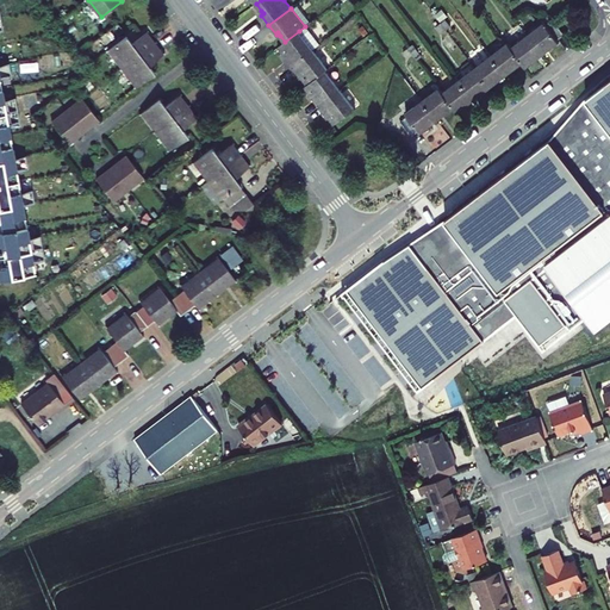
[(553,20),(549,16),(542,22),(543,23),(546,26),(553,20)]
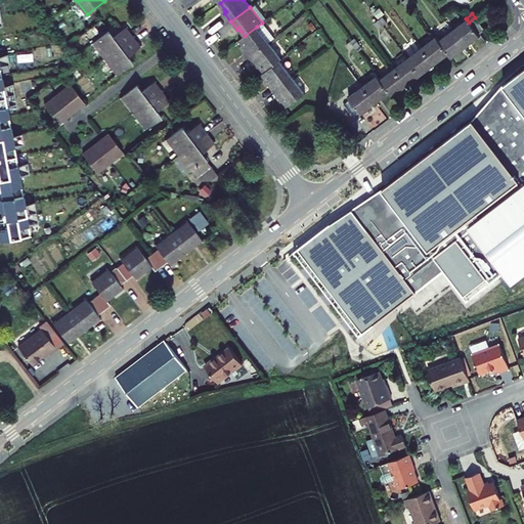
[(387,24),(382,17),(378,20),(383,27),(387,24)]
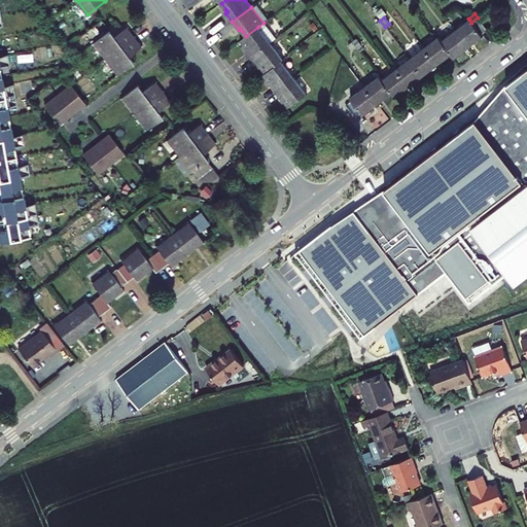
[(487,30),(478,18),(471,23),(469,20),(455,31),(468,47),(483,37),(481,35),(487,30)]
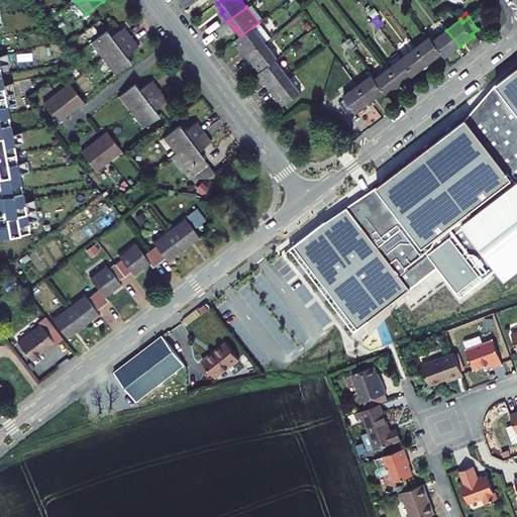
[(0,135),(12,133),(6,103),(16,101),(13,82),(3,84),(0,69),(0,64),(9,63),(6,50),(0,50),(0,22),(0,20),(0,135)]
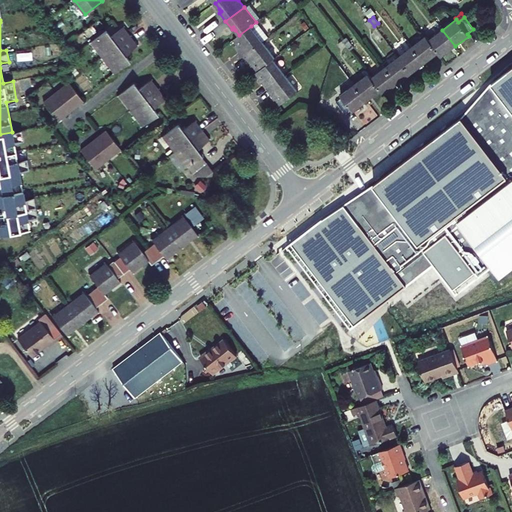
[(374,26),(369,20),(366,23),(370,28),(374,26)]
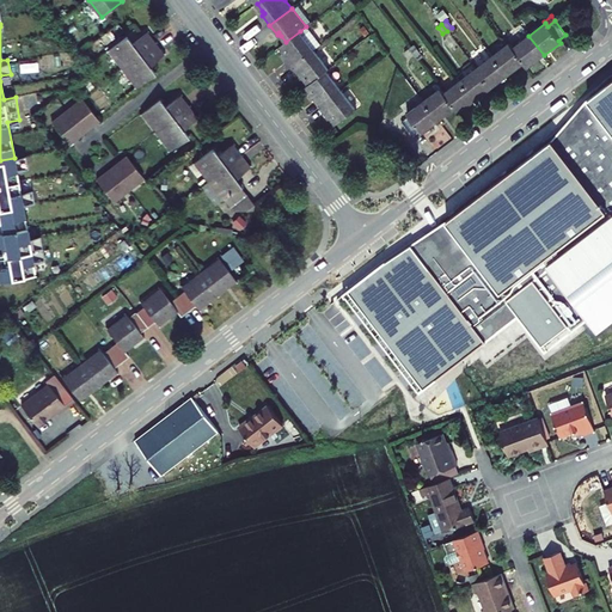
[(286,42),(280,47),(286,53),(287,56),(286,57),(293,67),(314,50),(300,31),(286,42)]
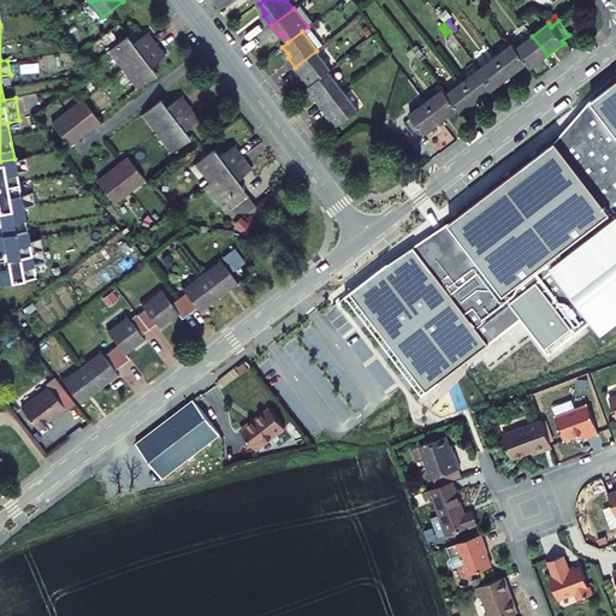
[(123,67),(154,45),(146,33),(132,42),(126,35),(110,49),(123,67)]
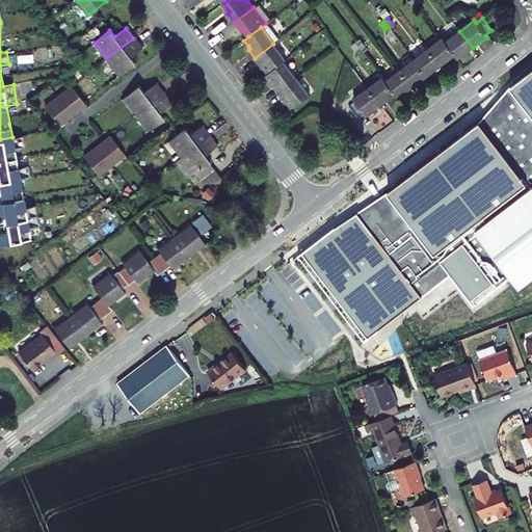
[(473,48),(459,31),(446,43),(455,55),(458,59),(473,48)]
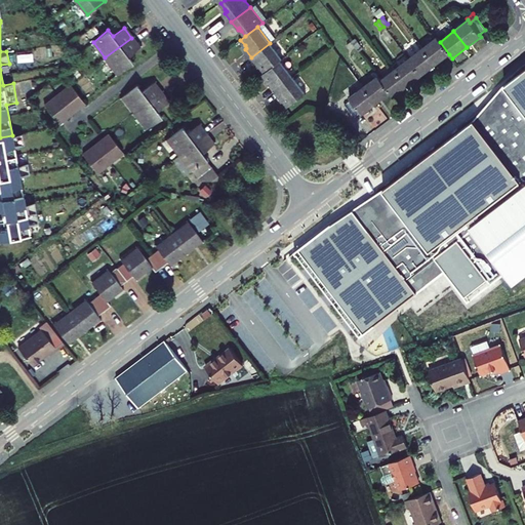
[(449,54),(440,42),(437,37),(422,48),(435,65),(449,54)]
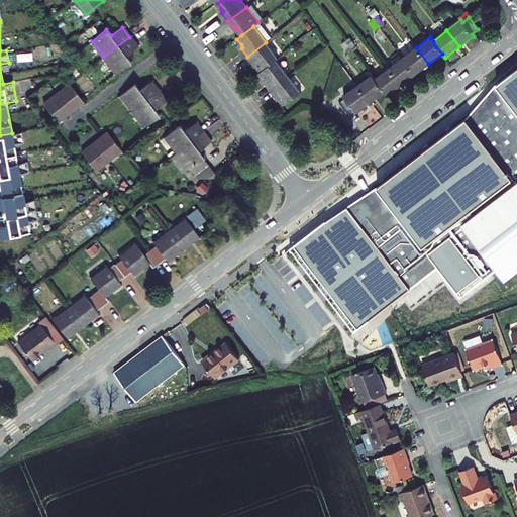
[(103,57),(115,73),(130,62),(126,56),(137,46),(129,37),(103,57)]
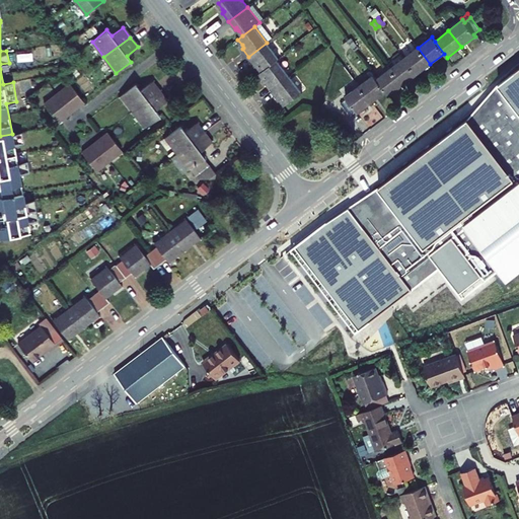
[(356,45),(351,39),(347,42),(352,47),(356,45)]
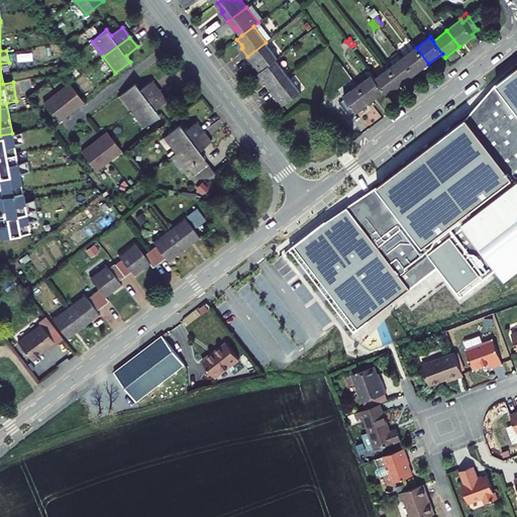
[(350,46),(345,41),(341,43),(346,49),(350,46)]
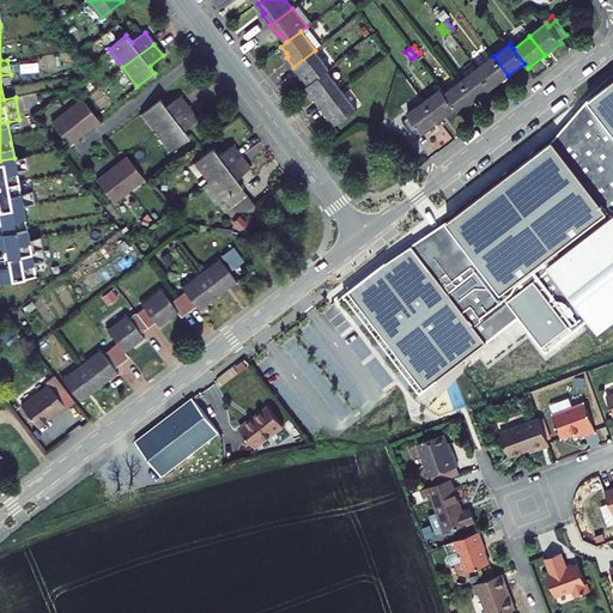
[(493,56),(489,49),(472,62),(477,68),(493,56)]
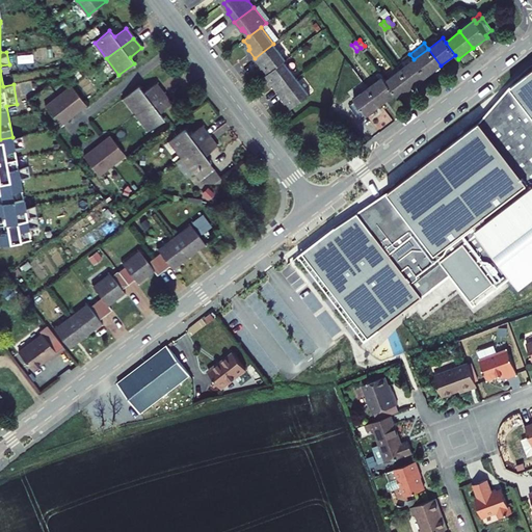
[(265,68),(269,74),(284,61),(286,60),(273,44),(255,58),(261,67),(263,65),(265,68)]
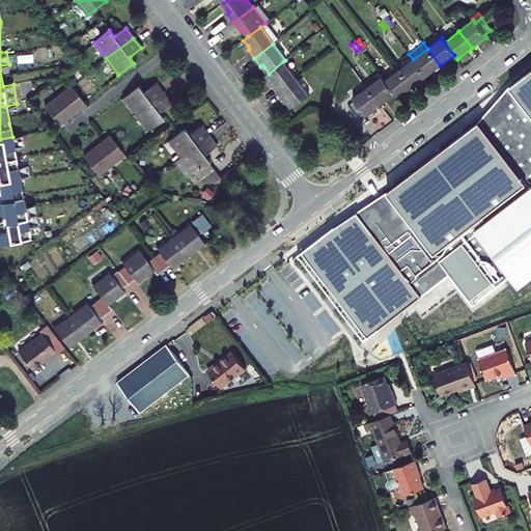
[(440,65),(427,49),(413,59),(426,77),(440,65)]
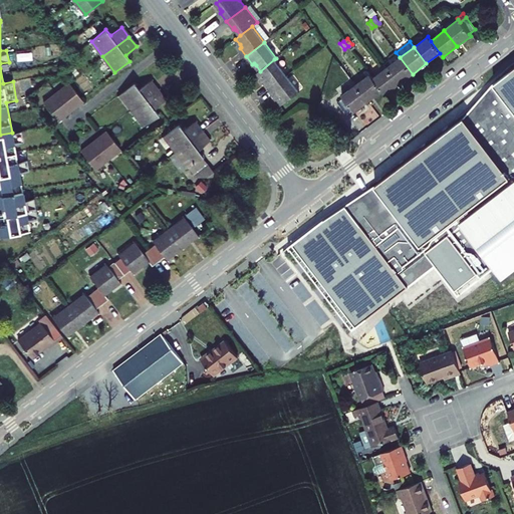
[(413,74),(400,57),(387,68),(399,84),(413,74)]
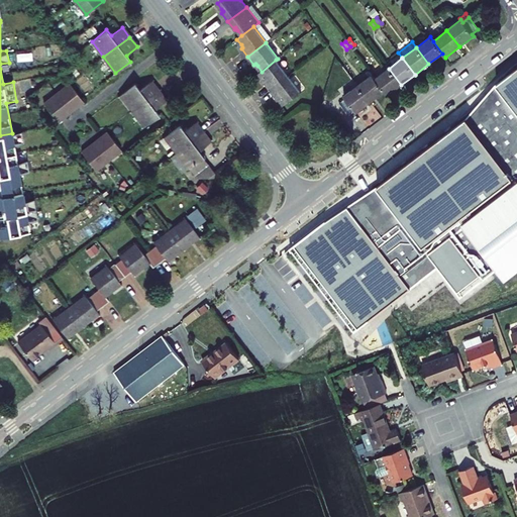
[(289,76),(276,60),(262,72),(260,73),(264,78),(266,81),(264,82),(270,90),(289,76)]
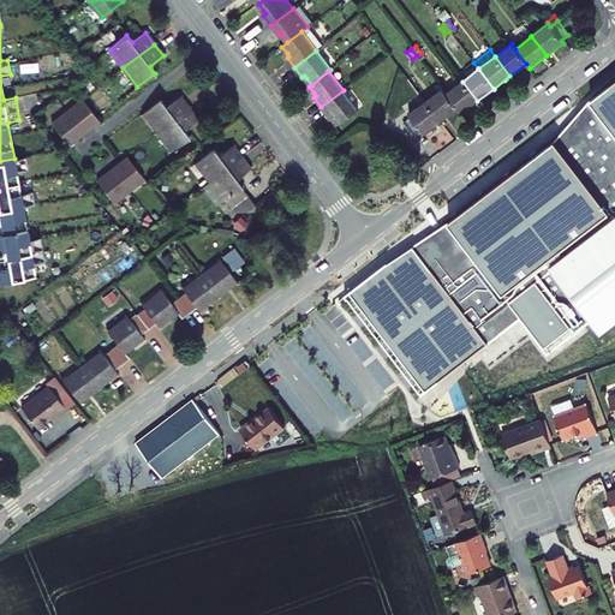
[(350,292),(412,374),(425,392),(449,374),(502,333),(490,318),(509,303),(521,318),(544,348),(571,328),(575,334),(592,321),(602,333),(614,322),(614,81),(590,101),(554,142),(448,224),(461,245),(451,252),(439,260),(424,239),(384,266),(350,292)]
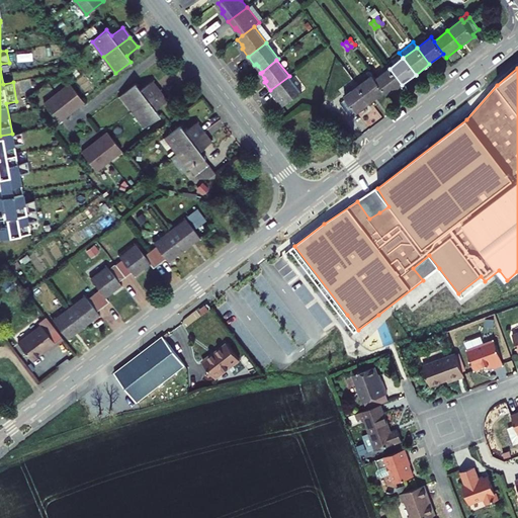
[(402,85),(390,69),(375,79),(384,92),(387,96),(402,85)]
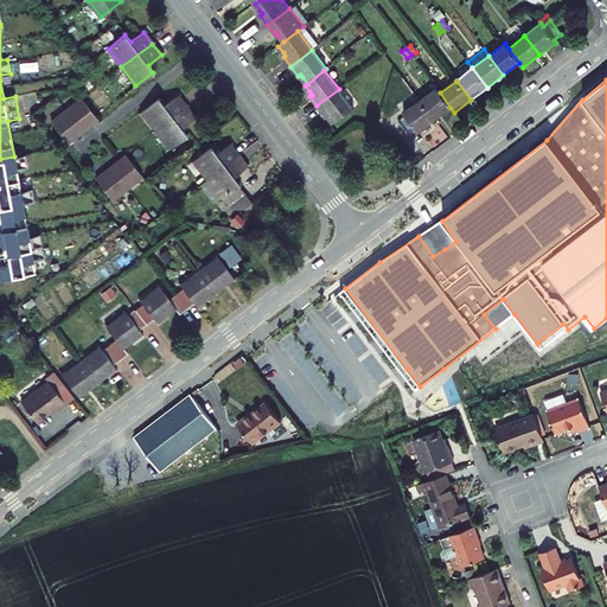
[(451,108),(440,93),(436,88),(420,101),(435,120),(451,108)]
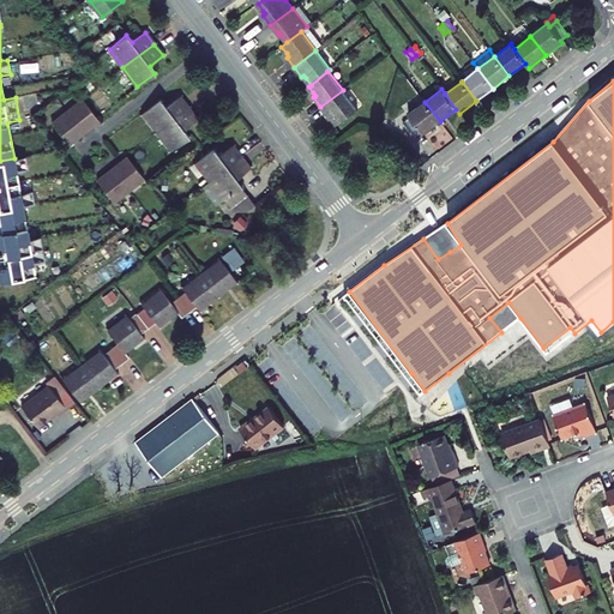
[(357,109),(343,90),(320,107),(327,116),(330,115),(332,118),(338,125),(357,109)]
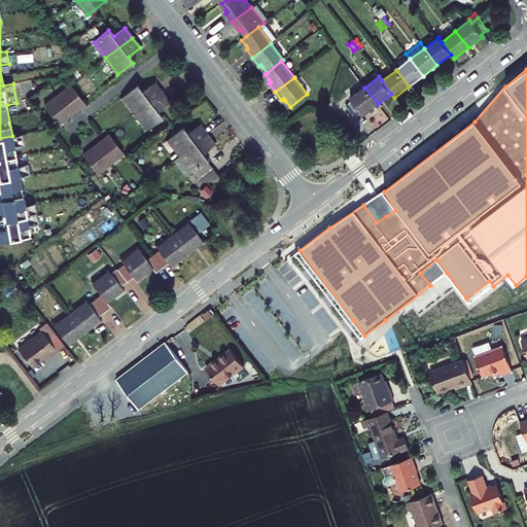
[(121,97),(134,112),(162,92),(153,82),(142,91),(138,84),(121,97)]
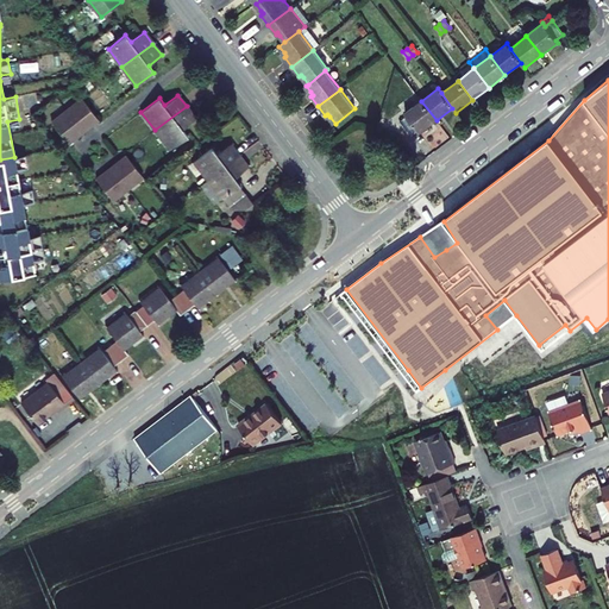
[(81,98),(51,121),(68,143),(98,119),(81,98)]
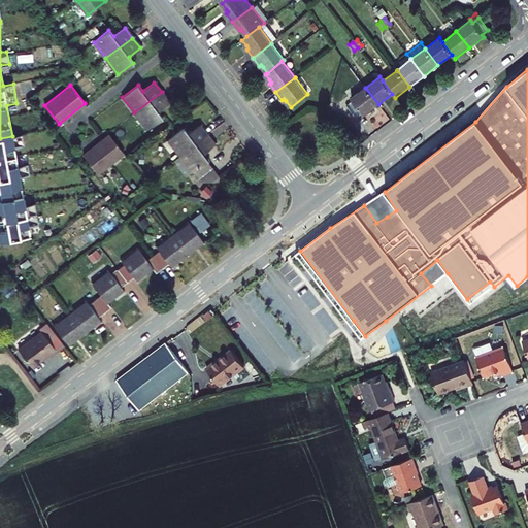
[(378,104),(365,88),(351,98),(353,101),(347,105),(357,118),(362,113),(364,116),(378,104)]
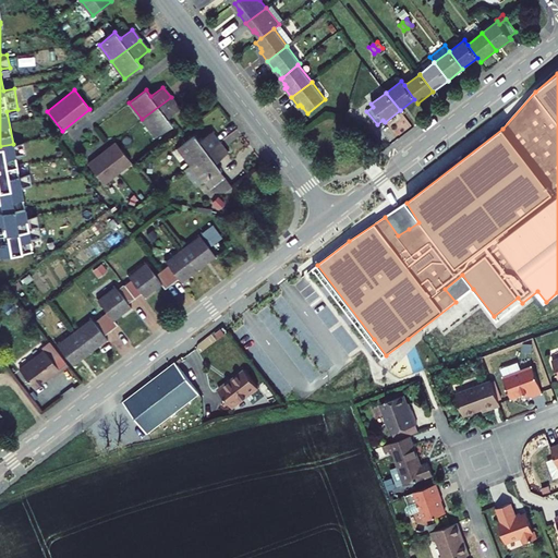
[(179,108),(171,97),(142,119),(155,136),(171,123),(167,117),(179,108)]
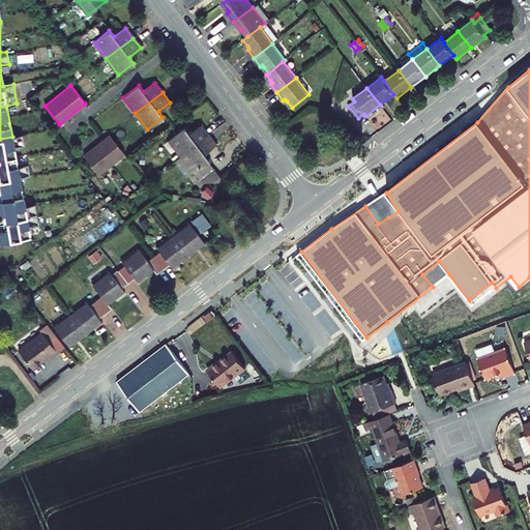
[(169,140),(181,155),(208,135),(200,125),(188,134),(184,127),(169,140)]
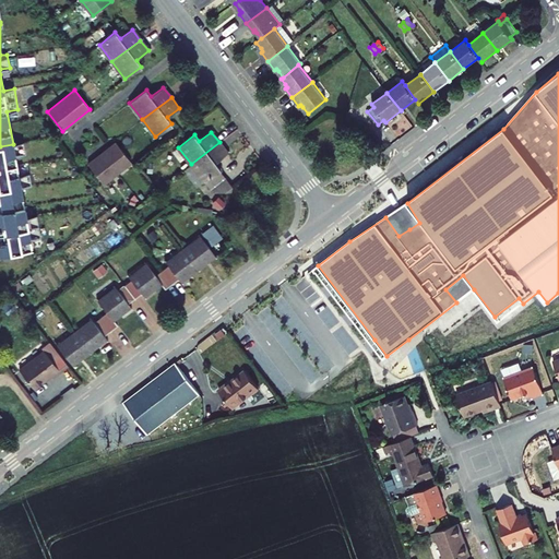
[(0,157),(16,155),(26,153),(24,142),(13,144),(0,146),(0,157)]
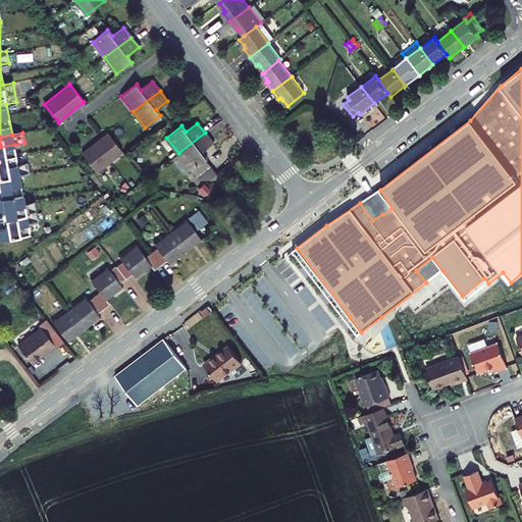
[(83,152),(97,171),(122,152),(108,133),(83,152)]
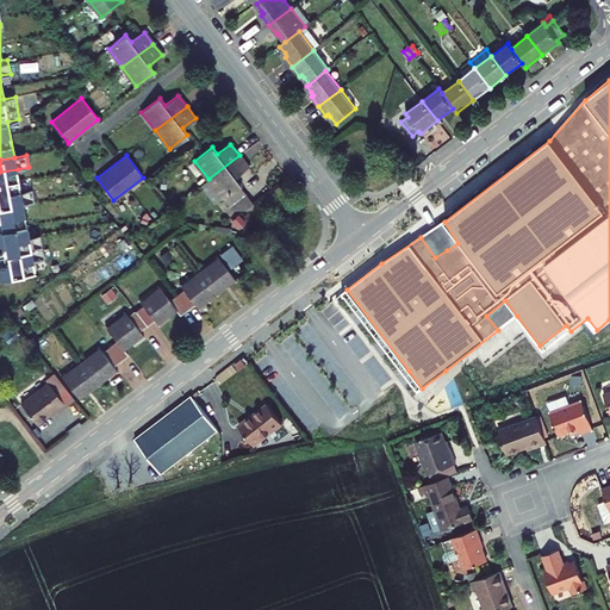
[(240,155),(209,179),(223,197),(231,209),(251,210),(253,203),(240,185),(240,184),(235,176),(248,167),(240,155)]
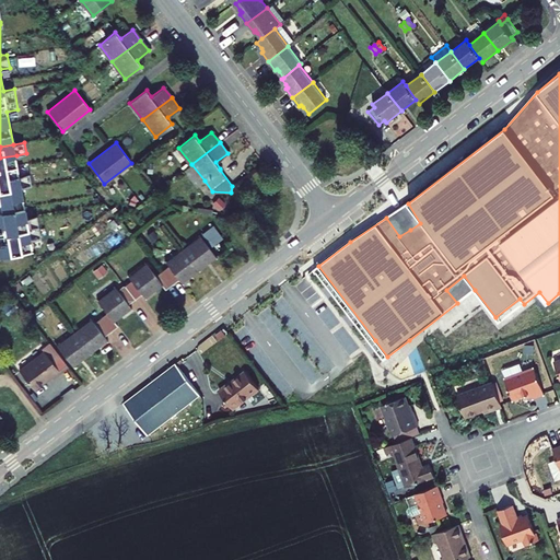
[(0,195),(0,196),(1,201),(0,201),(0,223),(4,223),(6,230),(1,231),(2,238),(8,238),(8,243),(0,244),(0,257),(0,259),(33,252),(31,238),(42,236),(38,217),(27,219),(22,188),(33,187),(31,174),(21,175),(16,155),(0,158),(0,195)]
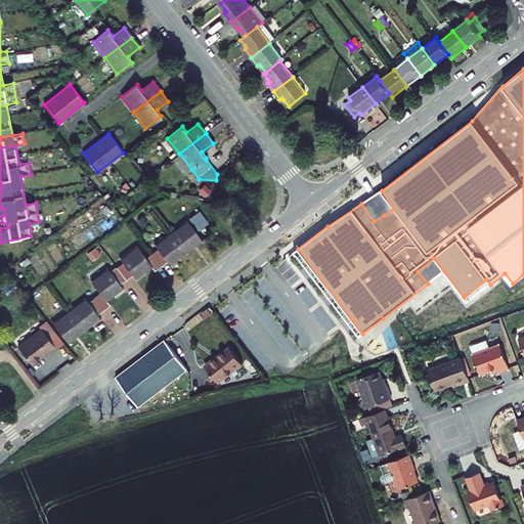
[(179,154),(172,159),(184,175),(191,169),(179,154)]
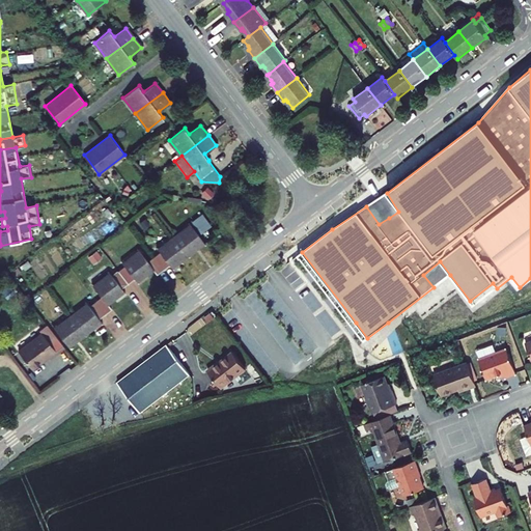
[(387,193),(366,206),(379,224),(389,218),(398,212),(387,193)]
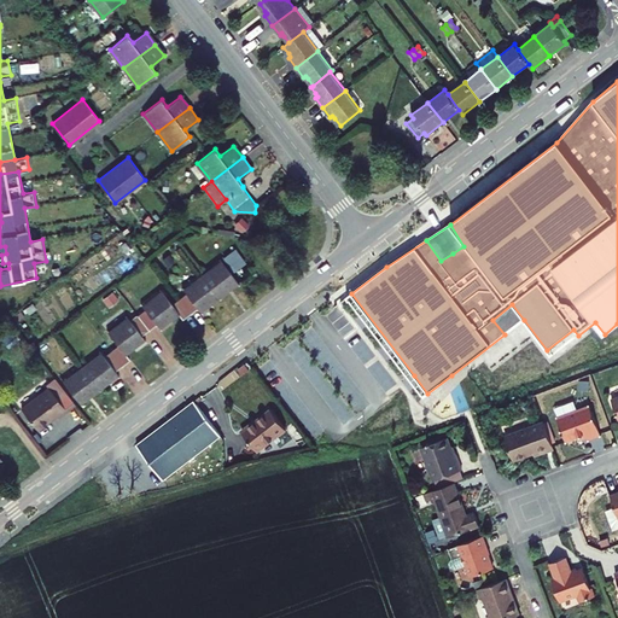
[(233,270),(245,261),(234,248),(222,257),(233,270)]
